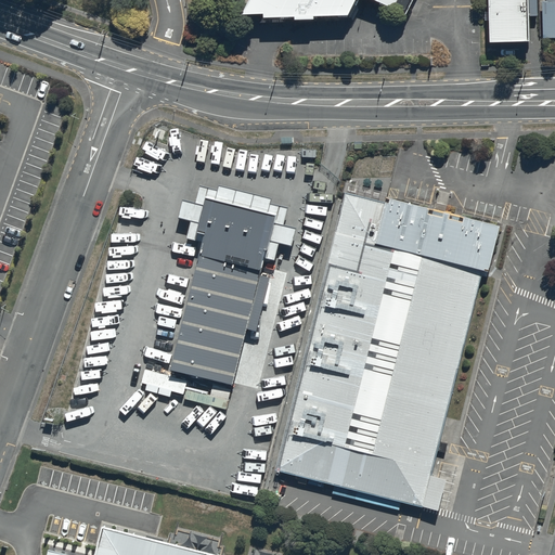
[(245,0),(240,12),(348,11),(352,0),(384,0),(407,10),(410,1),(411,0),(245,0)]
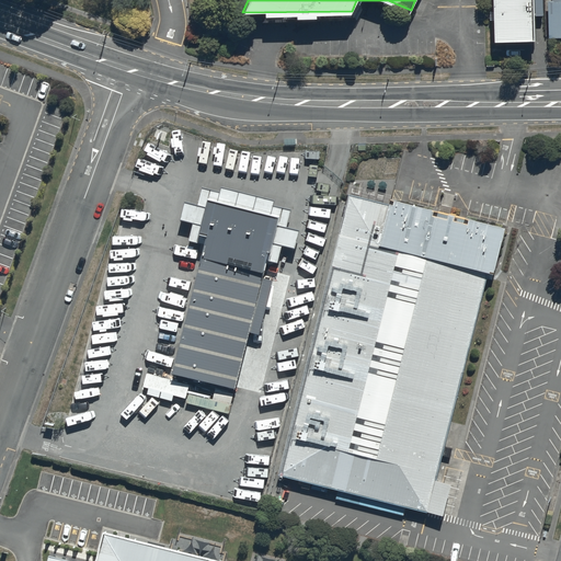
[(536,44),(534,0),(494,0),(496,45),(536,44)]
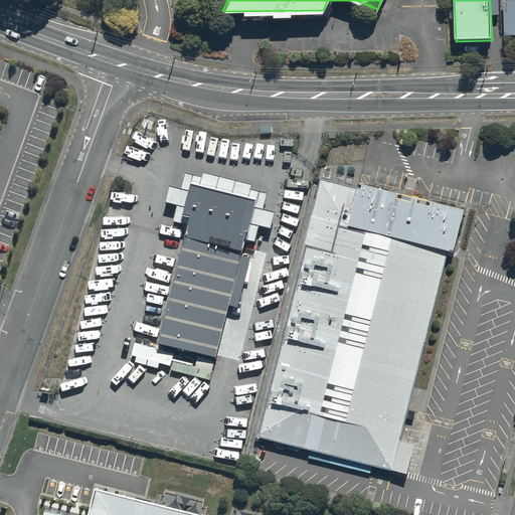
[(514,0),(503,0),(504,33),(514,32),(514,0)]
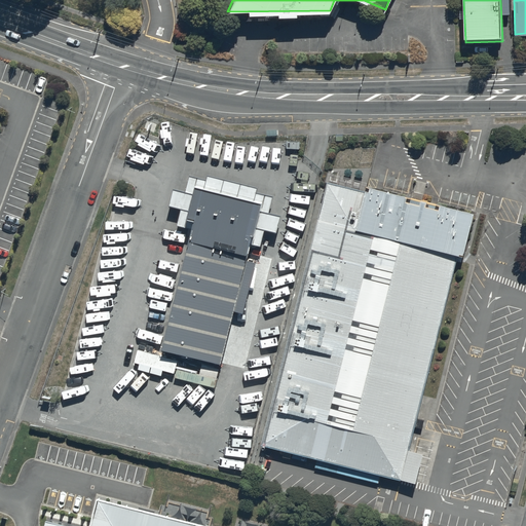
[(187,196),(175,193),(171,210),(182,213),(178,230),(193,233),(163,354),(221,369),(251,248),(262,251),(266,233),(278,236),(283,220),(269,216),(273,199),(257,195),(258,191),(210,179),(209,183),(191,179),(187,196)]
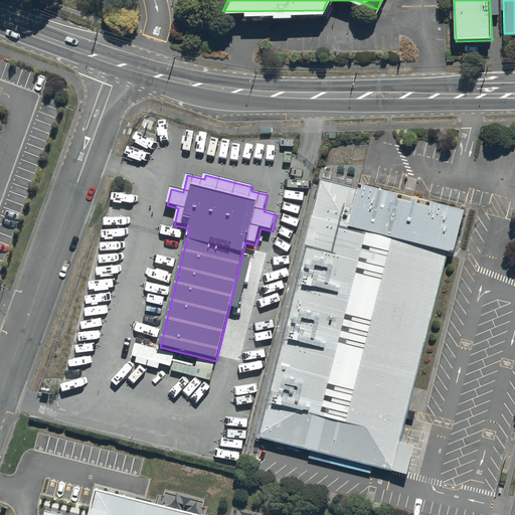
[(256,435),(392,469),(449,247),(454,248),(465,205),(359,179),(357,186),(322,177),(256,435)]
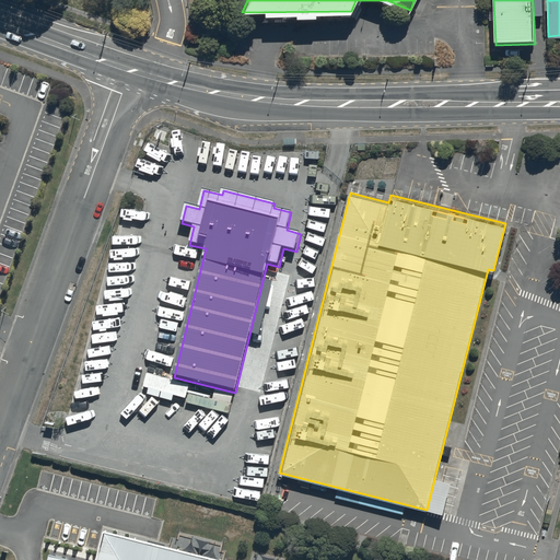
[(226,559),(105,529),(97,559),(91,559),(51,550),(48,559),(226,559)]
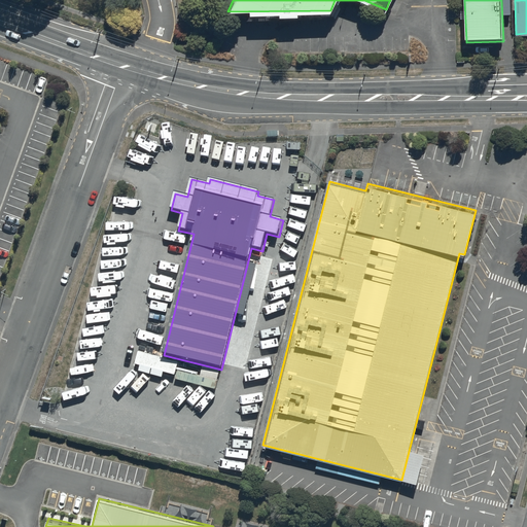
All buildings are outlined.
